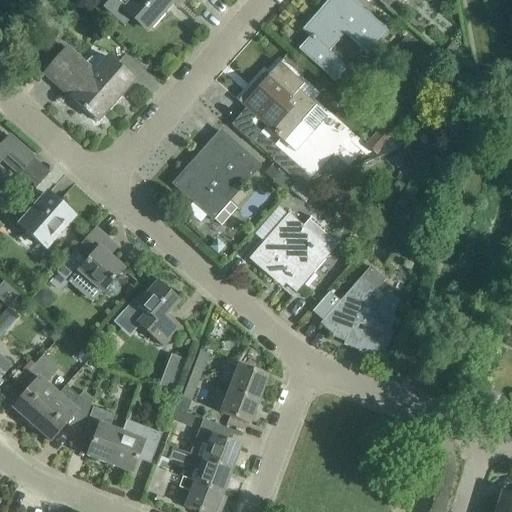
[(172,1),(177,5),(181,0),(109,0),(103,7),(124,26),(132,17),(146,30),(172,1)]
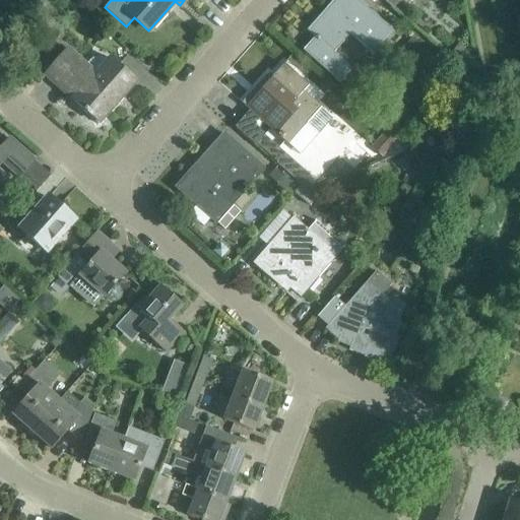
[(314,38),(302,50),(339,83),(351,70),(333,53),(349,35),(373,56),(393,33),(356,0),(332,0),(324,9),(306,30),(314,38)]
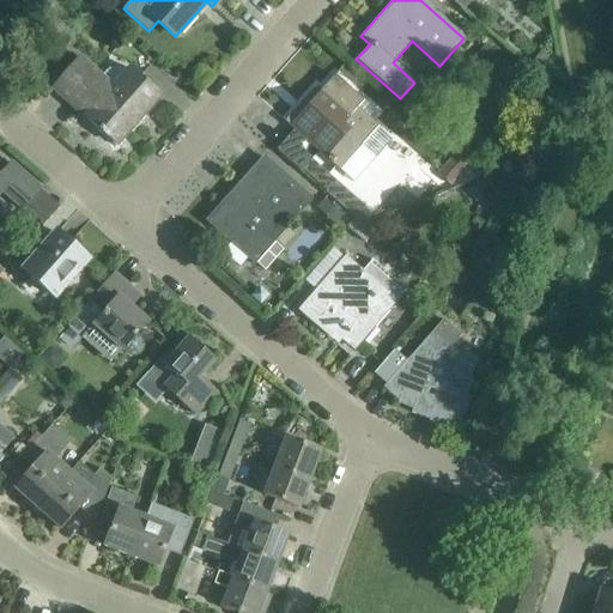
[(450,0),(462,11),(471,0),(450,0)]
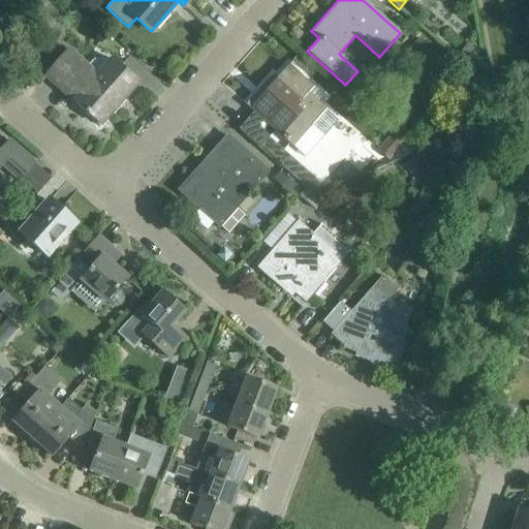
[(433,50),(421,38),(410,51),(423,62),(433,50)]
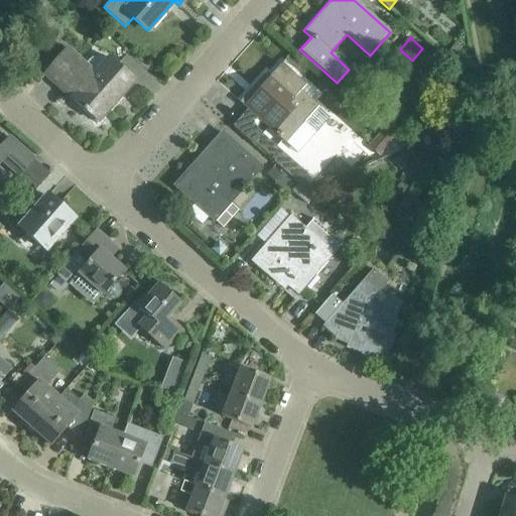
[(98,123),(121,97),(135,82),(108,57),(95,74),(67,48),(46,72),(74,97),(72,99),(98,123)]
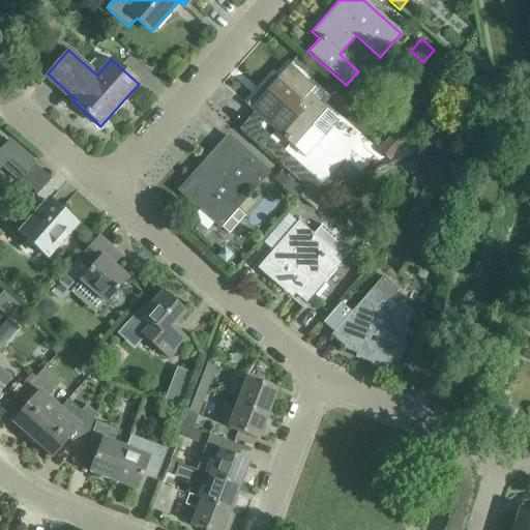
[(276,79),(272,76),(245,106),(292,147),(314,123),(326,134),(337,121),(307,94),(314,88),(288,65),(276,79)]
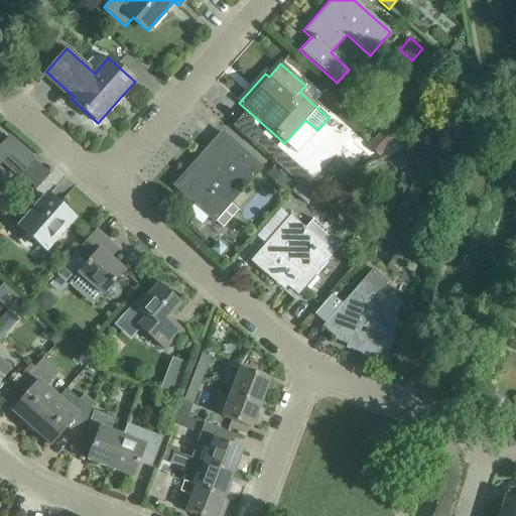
[(227,206),(260,168),(221,133),(209,146),(213,150),(198,168),(201,170),(196,176),(189,171),(175,187),(212,220),(226,204),(227,206)]
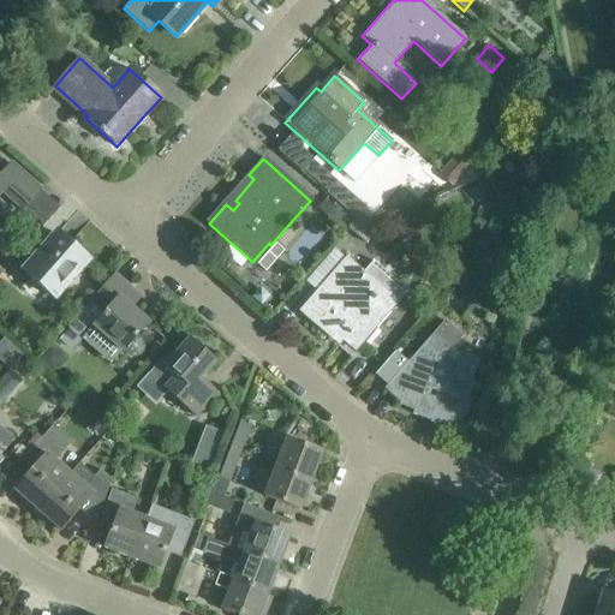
[(439,177),(449,186),(465,168),(454,159),(439,177)]
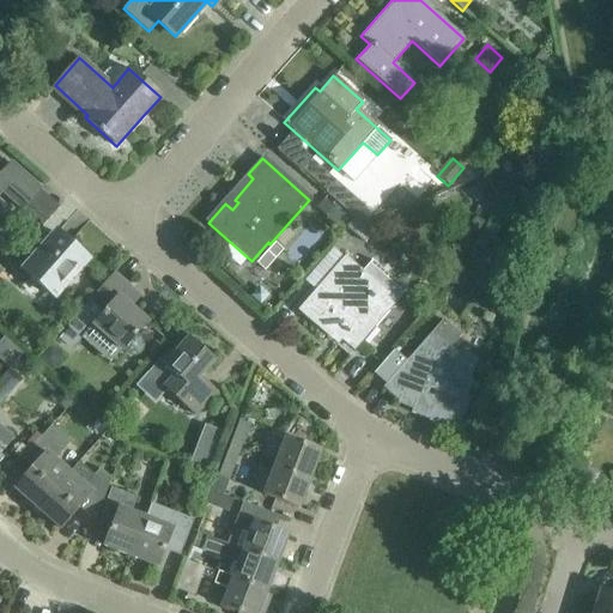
[(308,161),(298,171),(323,193),(333,182),(308,161)]
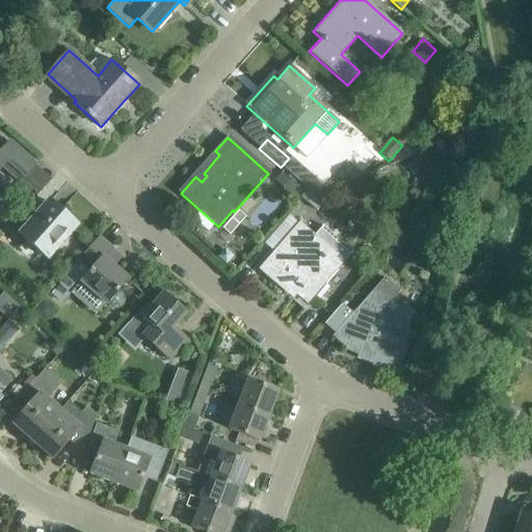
[(0,168),(2,166),(19,181),(34,164),(9,142),(0,152),(0,168)]
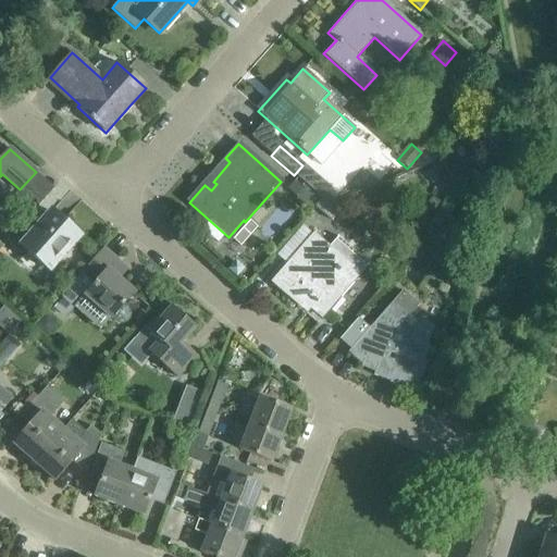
[(294,181),(287,188),(310,210),(319,200),(306,188),(304,190),(294,181)]
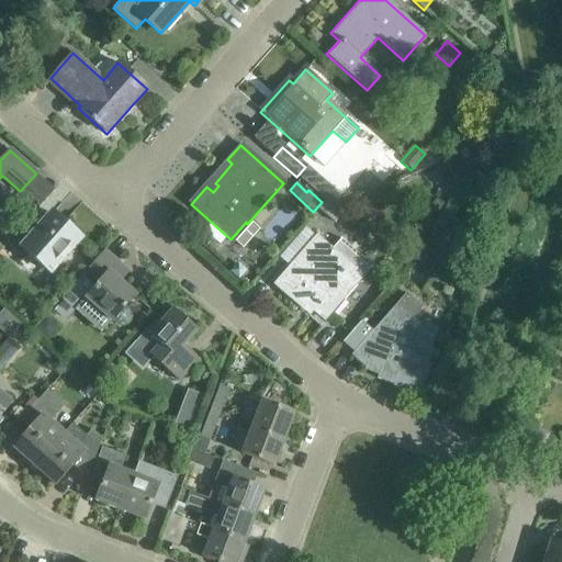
[(33,194),(22,208),(31,216),(43,203),(33,194)]
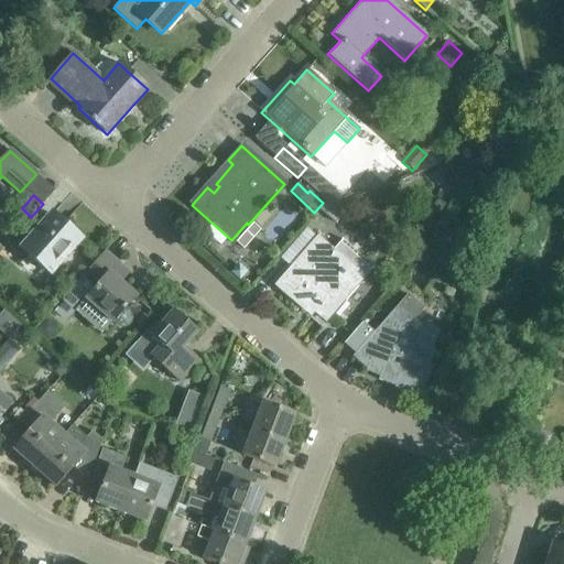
[(335,224),(346,210),(329,196),(317,209),(335,224)]
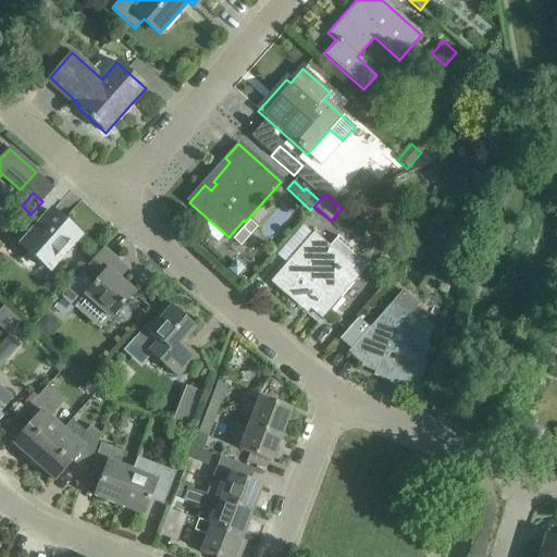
[(51,211),(21,246),(48,270),(78,236),(51,211)]
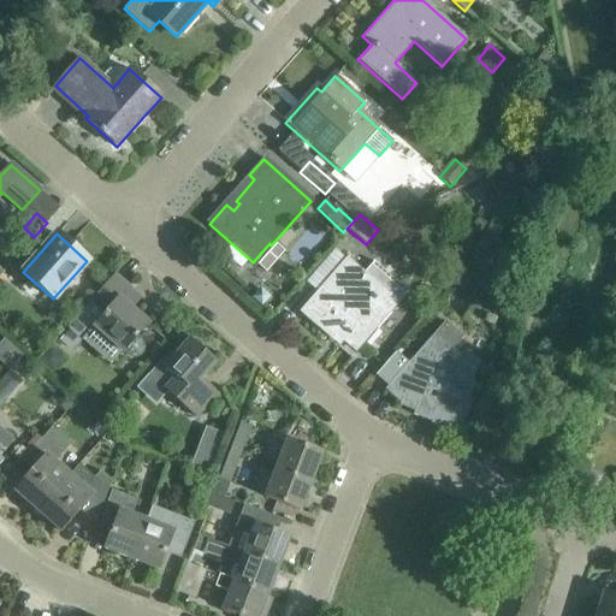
[(321,286),(298,312),(330,338),(339,327),(344,331),(348,336),(341,344),(354,355),(356,351),(361,345),(408,291),(373,261),(363,272),(347,258),(321,286)]
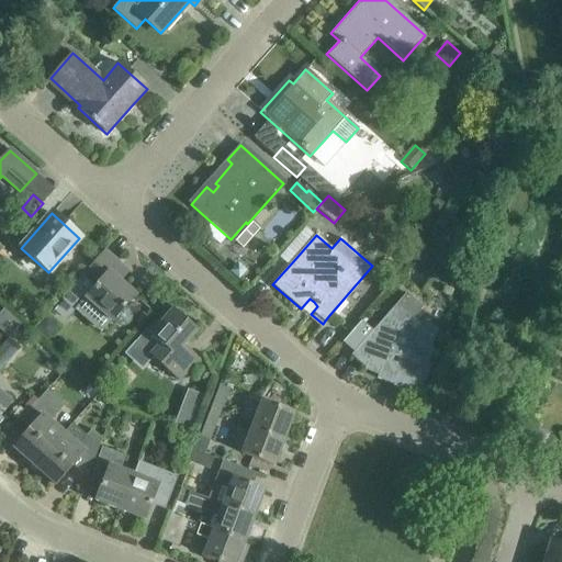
[(81,276),(62,299),(64,300),(75,310),(85,299),(111,322),(112,321),(113,322),(115,324),(120,326),(124,326),(127,325),(131,322),(132,317),(131,313),(128,310),(124,306),(134,295),(120,282),(128,272),(103,250),(81,276)]
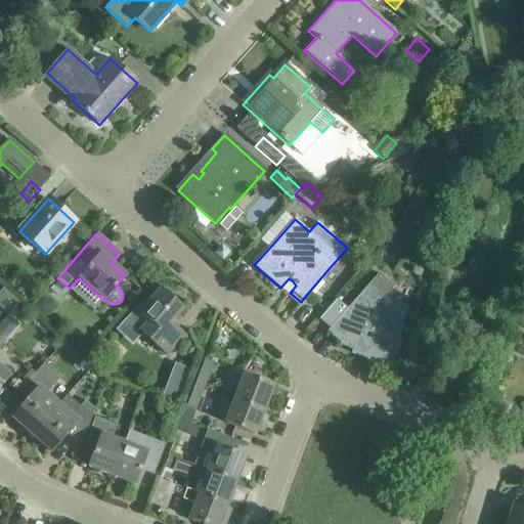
[(437,266),(435,272),(443,274),(444,268),(437,266)]
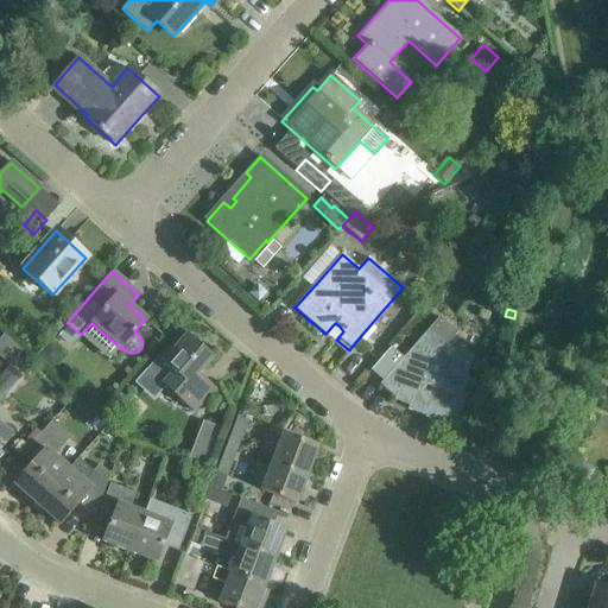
[(474,356),(447,344),(457,333),(438,317),(403,358),(390,347),(369,371),(382,381),(379,385),(394,398),(397,393),(411,399),(409,406),(407,410),(425,417),(447,424),(449,425),(454,413),(461,393),(467,378),(466,377),(474,356)]
